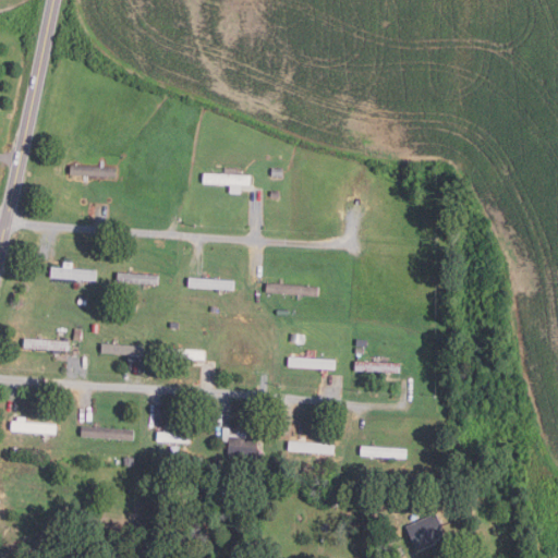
[(70,165),(116,167),(114,177),(70,174),(70,165)]
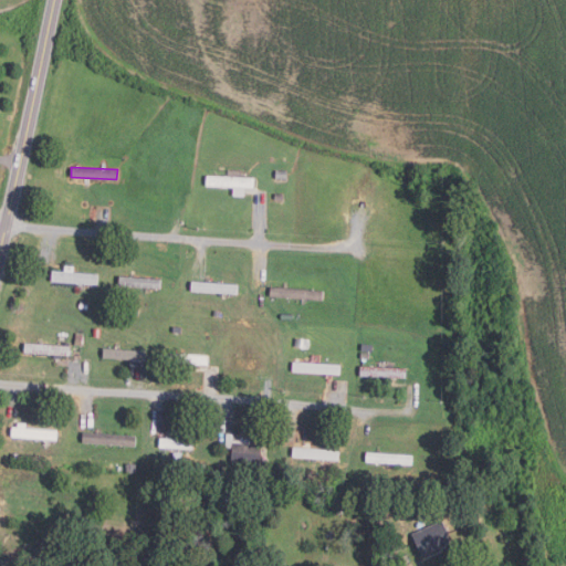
[(287,179),(275,179),(276,170),(287,170),(287,179)]
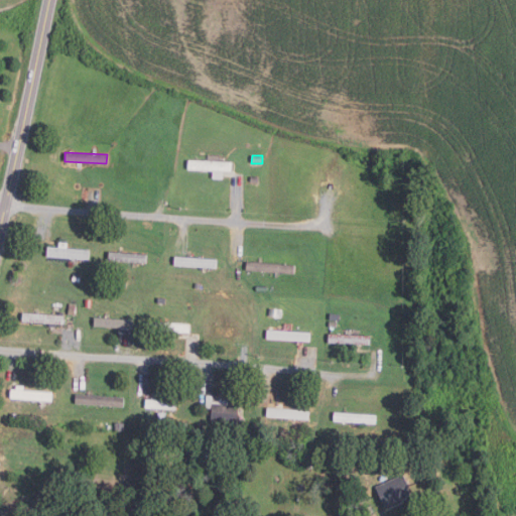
[(231,171),(187,169),(187,160),(231,161),(231,171)]
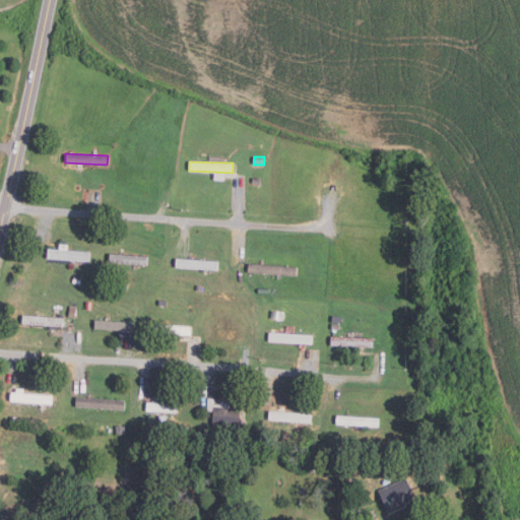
[(46,259),(47,249),(58,250),(59,244),(67,245),(67,249),(90,252),(89,263),(46,259)]
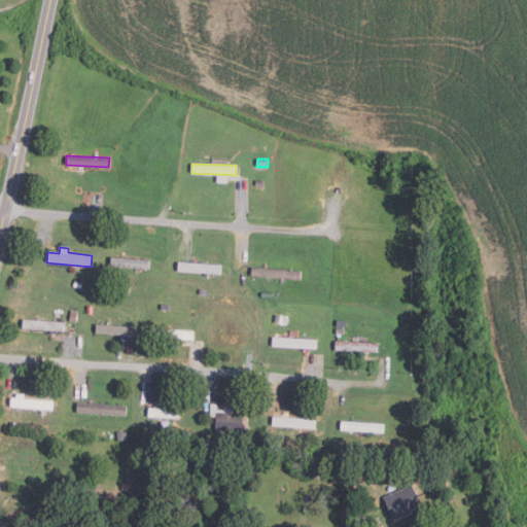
[(149,269),(110,266),(111,256),(149,259),(149,269)]
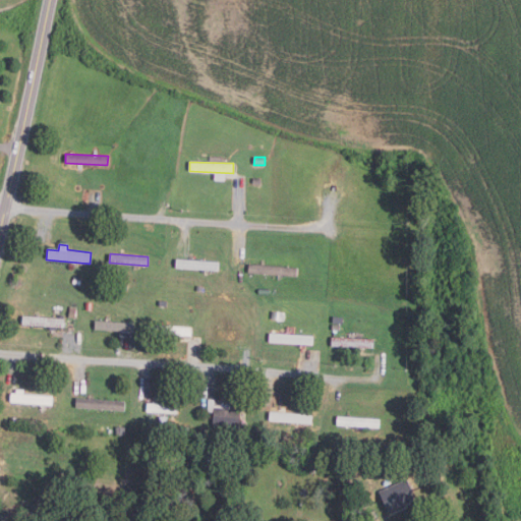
[(219,270),(176,268),(176,259),(219,262),(219,270)]
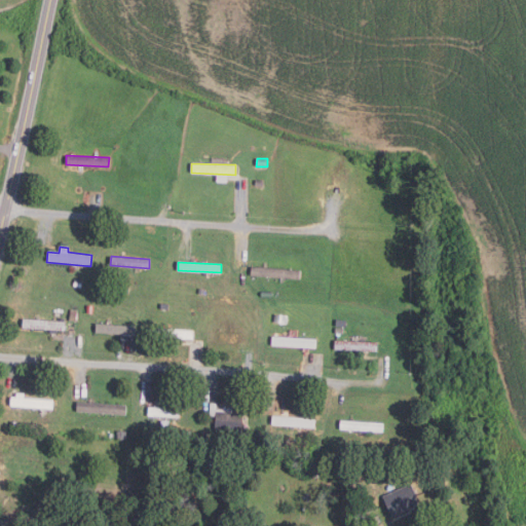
[(251,276),(252,267),(299,270),(298,279),(251,276)]
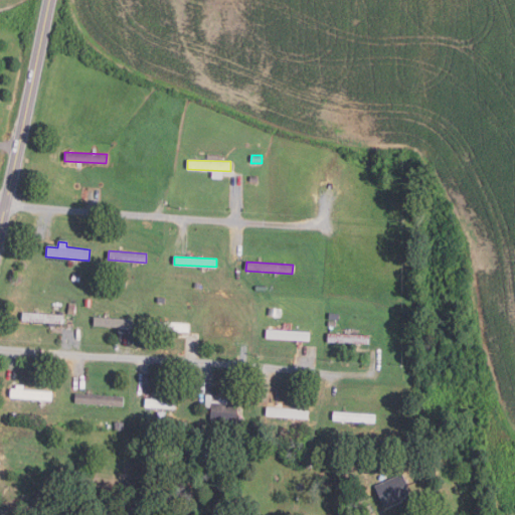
[(78,281),(71,280),(72,273),(80,274),(78,281)]
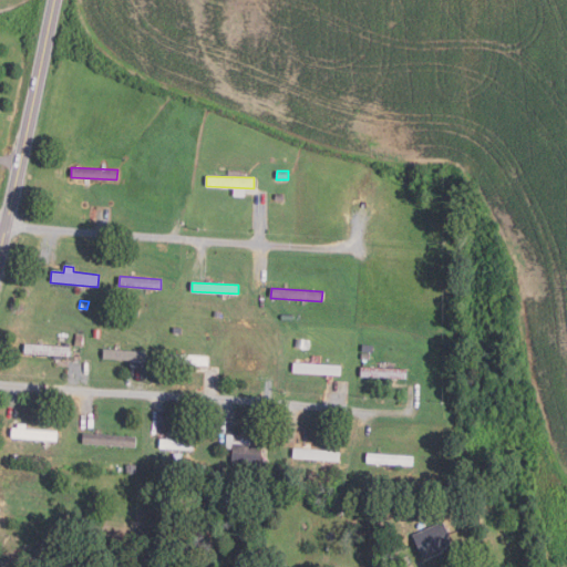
[(138,316),(126,315),(127,307),(140,308),(138,316)]
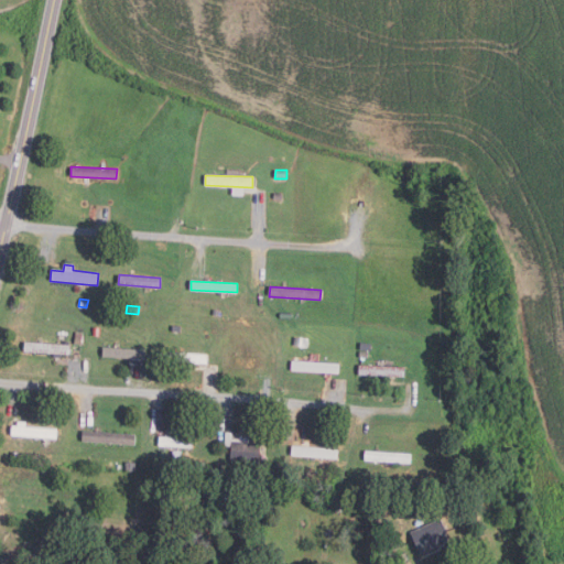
[(100,336),(93,335),(93,326),(101,327),(100,336)]
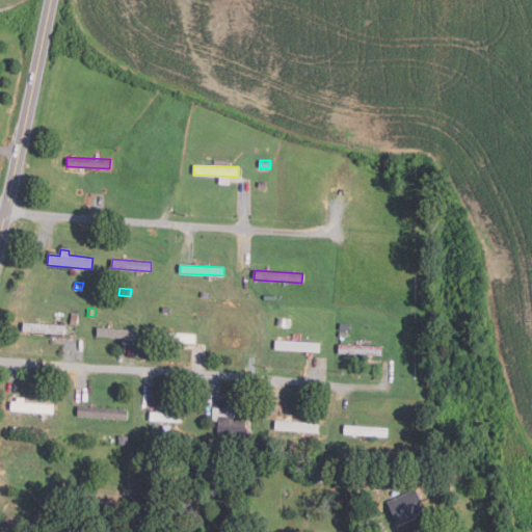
[(78,324),(70,323),(72,312),(79,313),(78,324)]
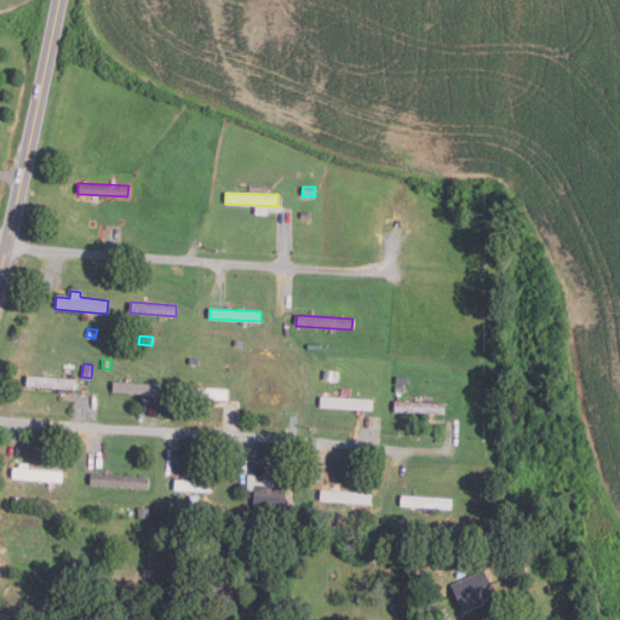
[(322,379),(323,369),(340,372),(339,383),(322,379)]
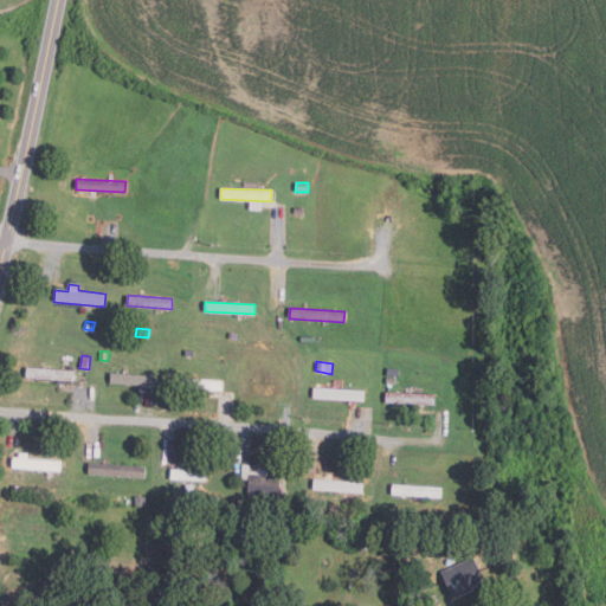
[(66,385),(59,385),(59,379),(26,378),(27,367),(76,371),(76,381),(66,380),(66,385)]
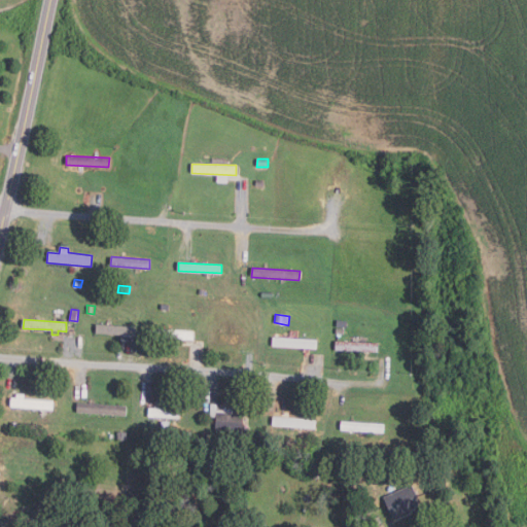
[(135,336),(96,332),(97,323),(136,326),(135,336)]
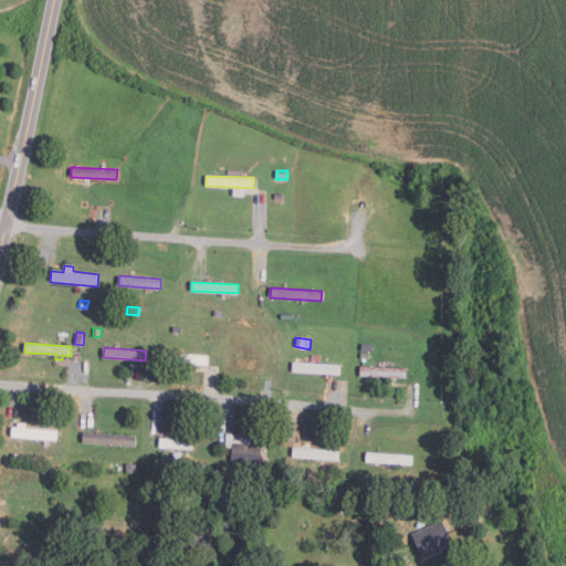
[(208,365),(161,362),(163,353),(208,355),(208,365)]
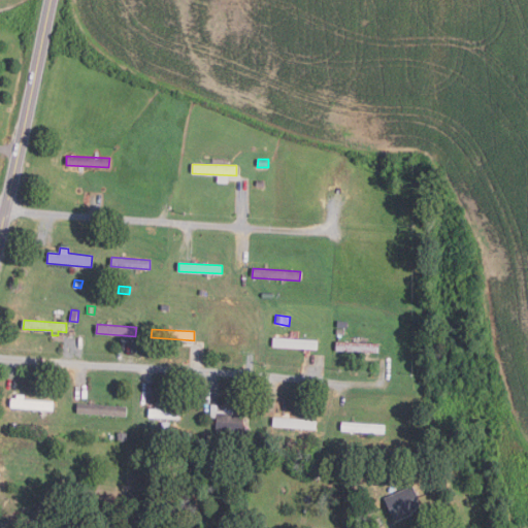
[(273,347),(273,337),(318,340),(317,349),(273,347)]
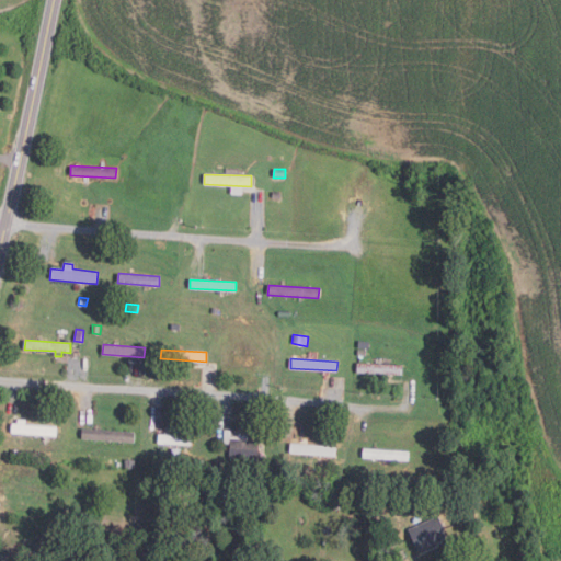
[(402,374),(357,373),(357,364),(403,365),(402,374)]
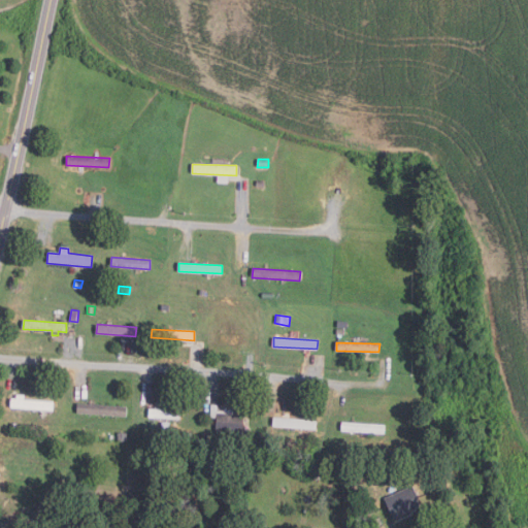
[(53,410),(10,407),(11,398),(17,398),(17,394),(25,395),(25,399),(54,401),(53,410)]
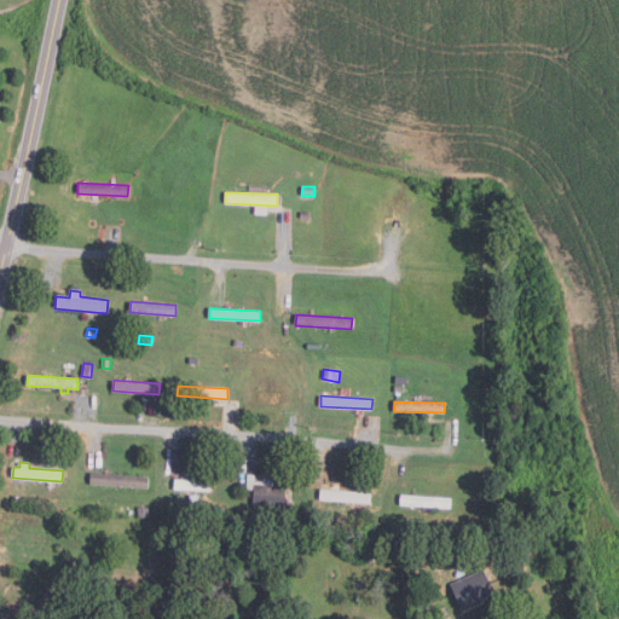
[(149,487),(91,484),(91,473),(150,476),(149,487)]
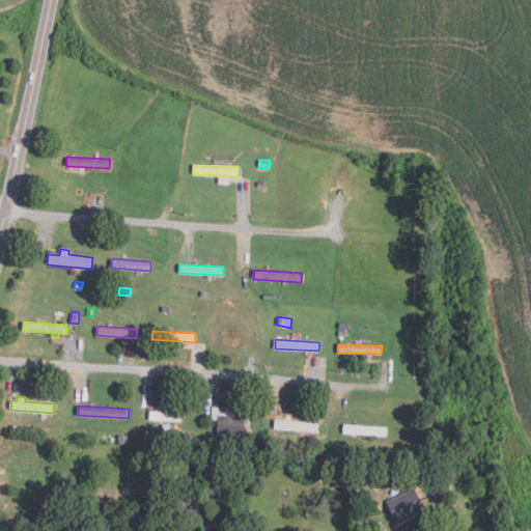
[(243,435),(216,432),(217,420),(211,419),(212,406),(219,406),(218,411),(224,412),(225,410),(238,410),(236,416),(244,416),(243,435)]
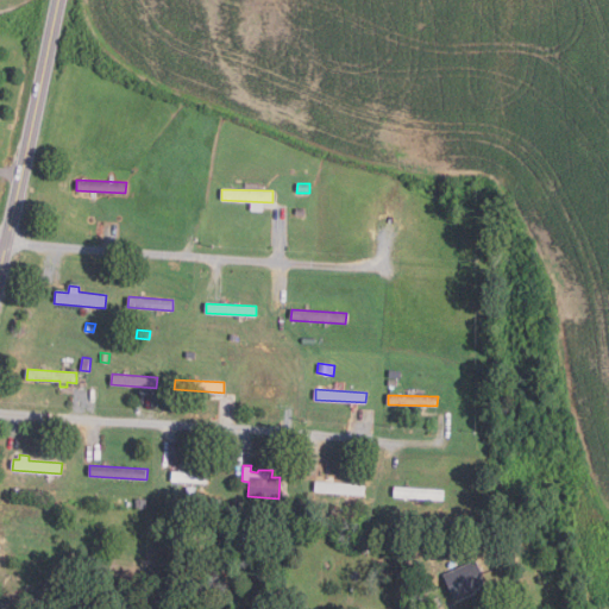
[(208,484),(171,482),(173,471),(179,471),(179,469),(184,469),(184,472),(209,473),(208,484)]
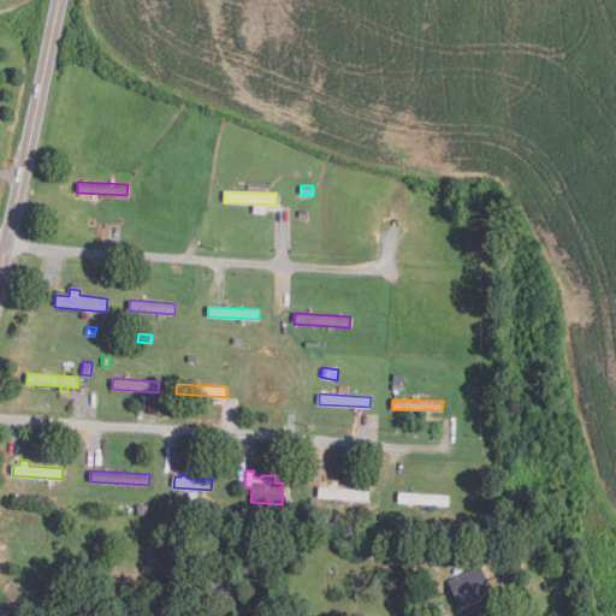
[(319,497),(319,486),(369,491),(368,501),(319,497)]
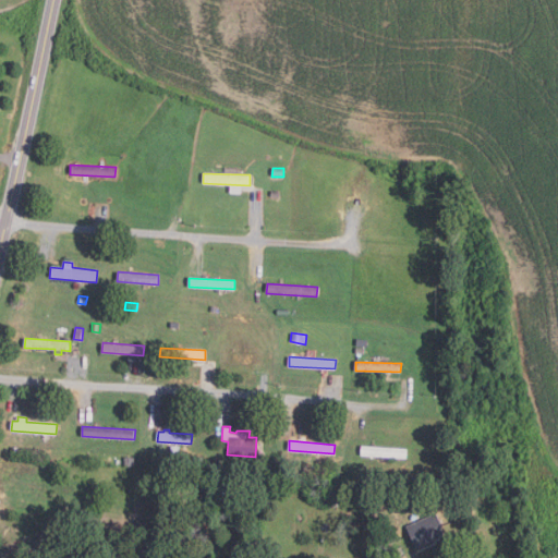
[(407,459),(361,456),(361,446),(408,449),(407,459)]
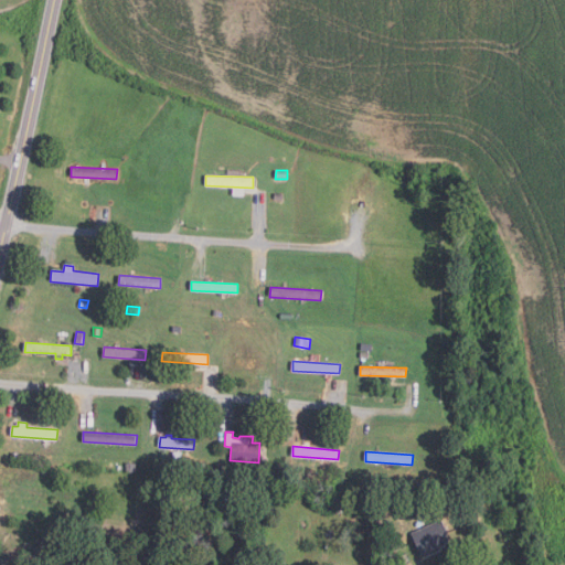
[(136,471),(126,471),(126,462),(136,462),(136,471)]
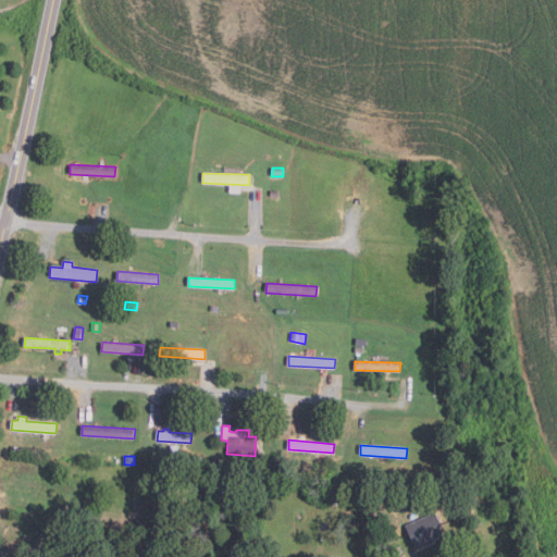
[(370,514),(363,502),(375,496),(381,508),(370,514)]
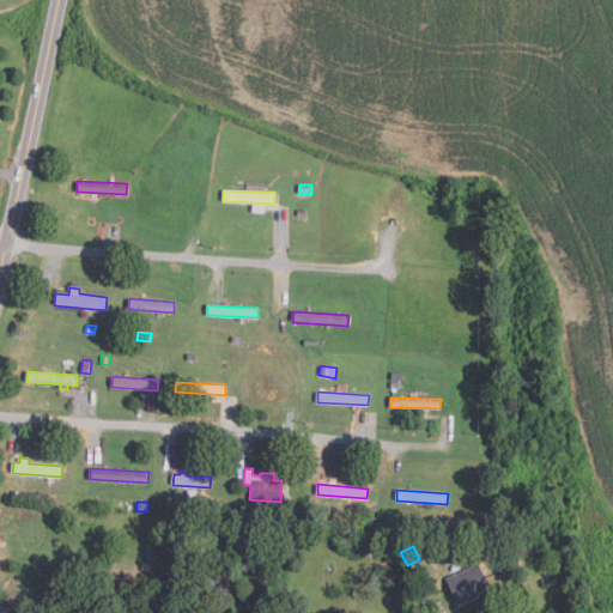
[(456,602),(445,578),(478,563),(489,588),(456,602)]
